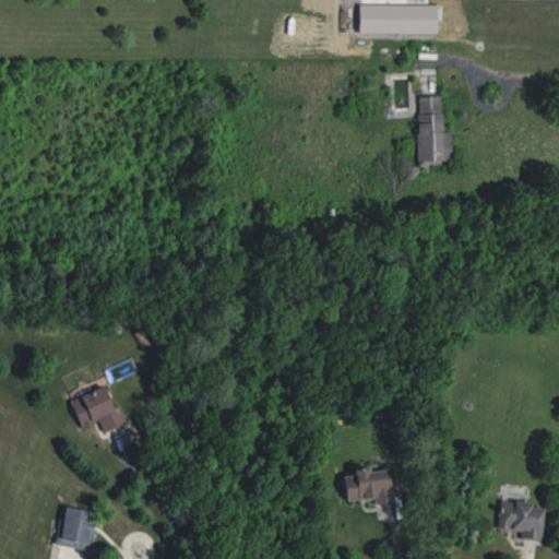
[(358,33),(436,34),(436,4),(358,3),(358,33)]
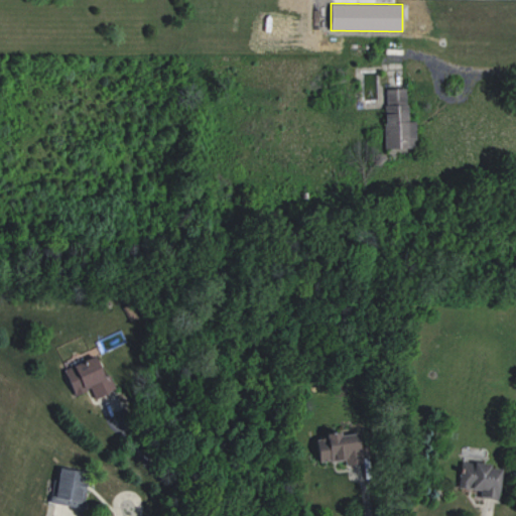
[(415,121),(408,121),(407,88),(384,89),(385,148),(416,147),(415,121)]
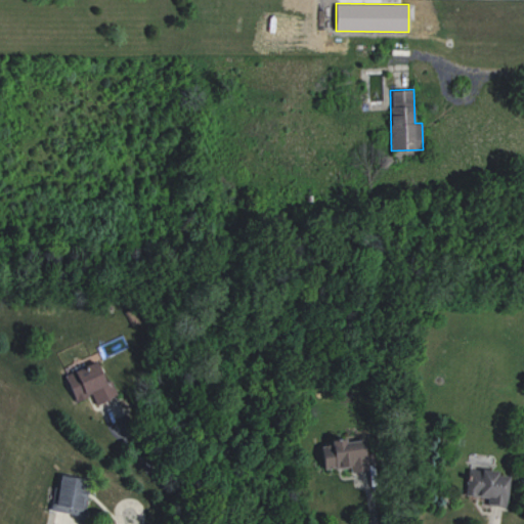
[(105,382),(96,361),(64,375),(76,402),(91,395),(95,404),(117,395),(111,380),(105,382)]
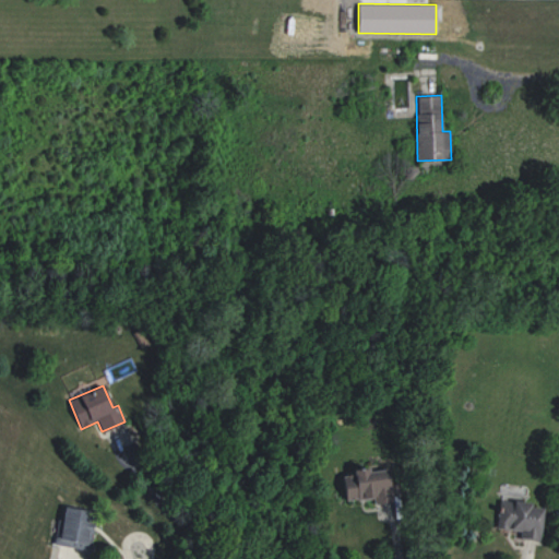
[(345,502),(400,497),(399,483),(391,484),(389,464),(342,470),(345,502)]
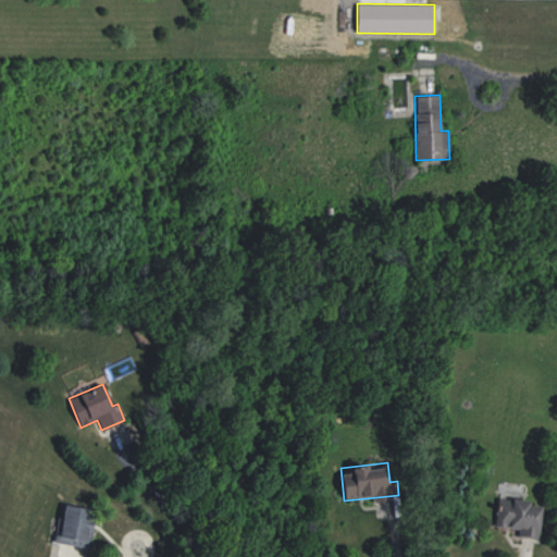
[(541,502),(497,499),(496,527),(524,528),(523,536),(539,536),(541,502)]
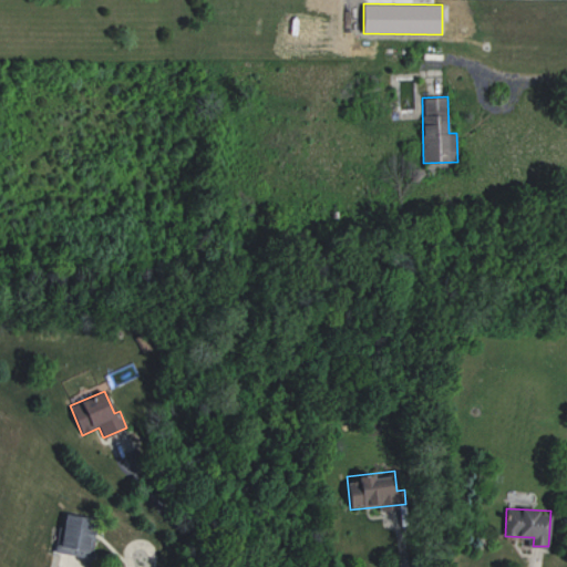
[(58,553),(90,557),(96,517),(64,513),(58,553)]
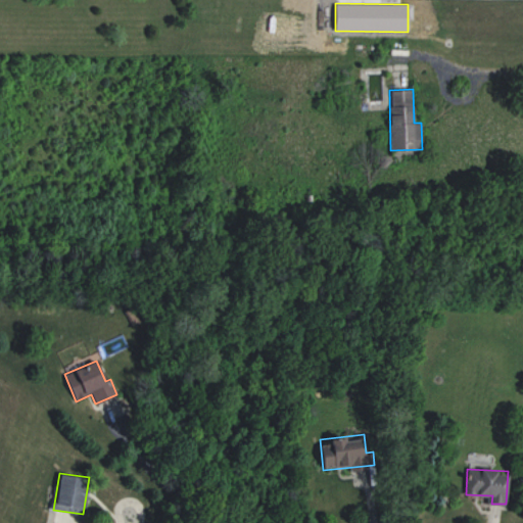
All buildings are outlined.
